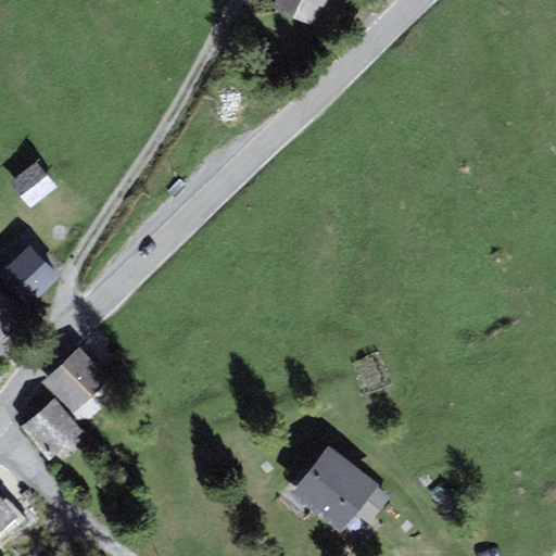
[(319,0),(277,0),(278,0),(313,16),(319,0)]
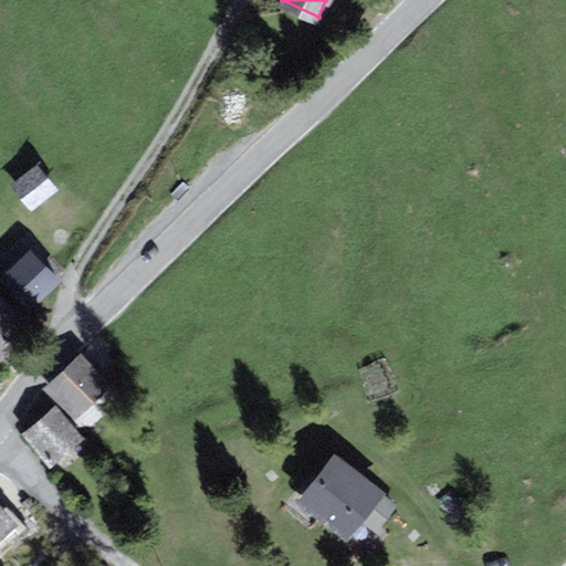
[(42,161),(16,180),(31,203),(58,186),(42,161)]
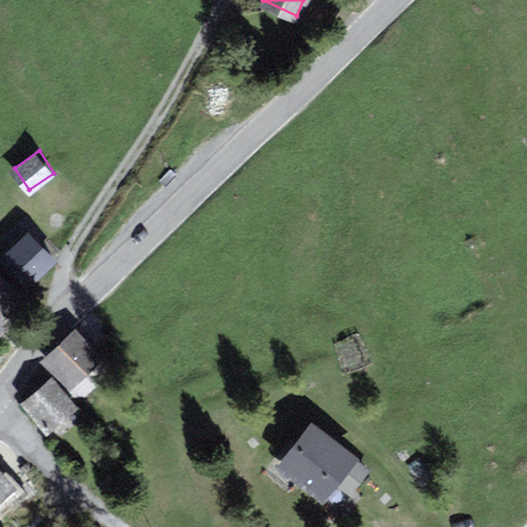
[(57,260),(30,233),(4,257),(31,285),(57,260)]
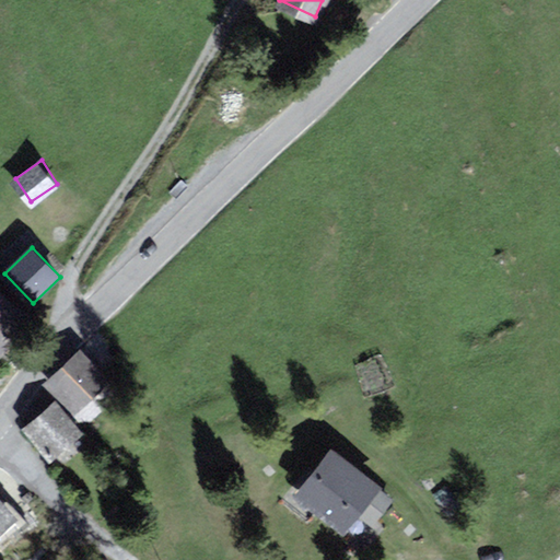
[(0,291),(0,347),(27,316),(0,291)]
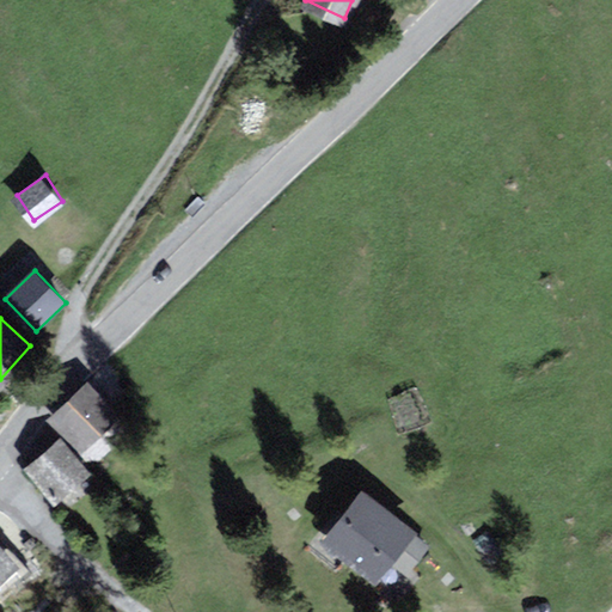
[(116,414),(89,384),(54,416),(80,446),(116,414)]
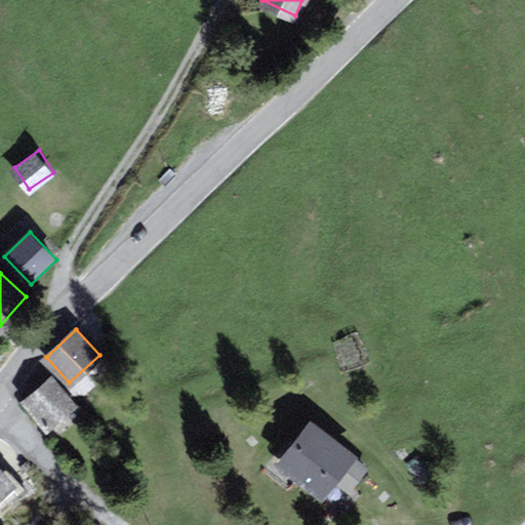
[(75,403),(52,374),(23,398),(46,427),(75,403)]
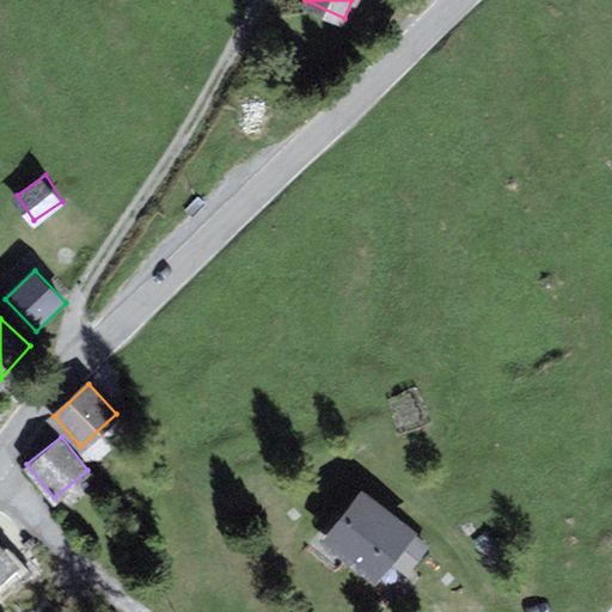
[(414,528),(365,489),(328,537),(375,574),(387,560),(409,570),(427,545),(410,532),(414,528)]
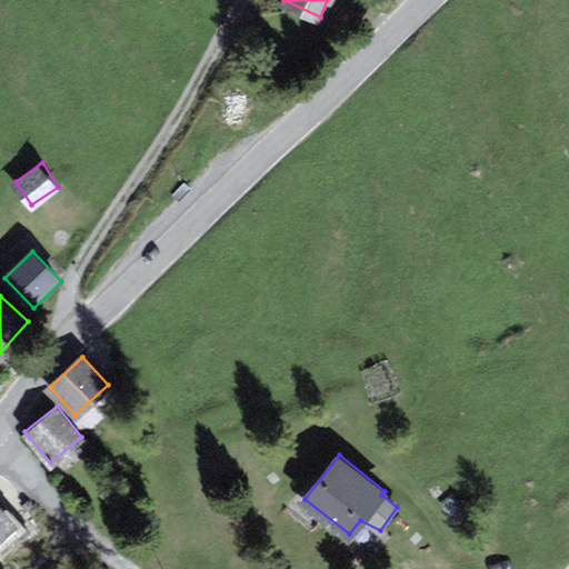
[(0,552),(22,532),(0,508),(0,552)]
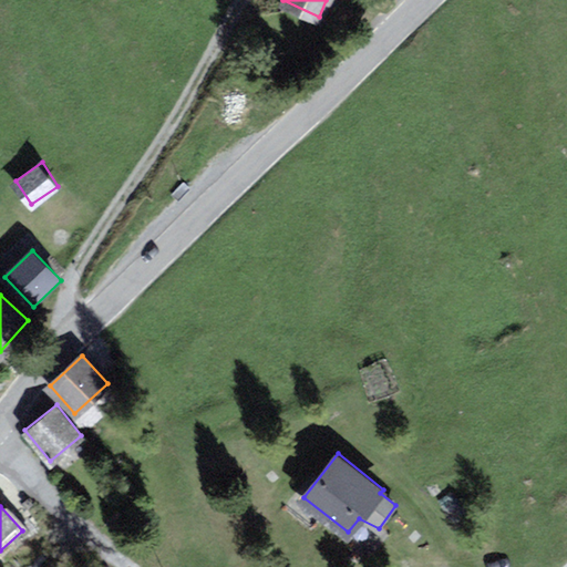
All buildings are outlined.
